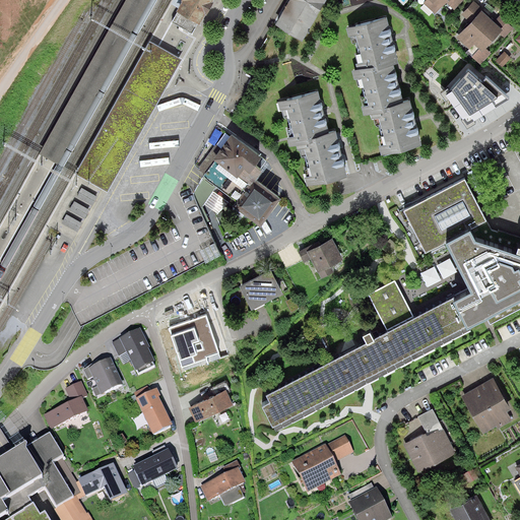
[(38,153),(55,163),(76,125),(140,10),(145,0),(124,0),(124,1),(59,117),(38,153)]
